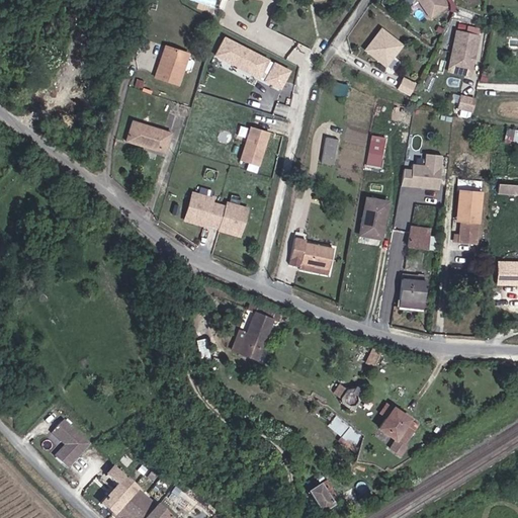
[(418,0),(421,2),(421,1),(431,18),(448,7),(443,0),(418,0)]
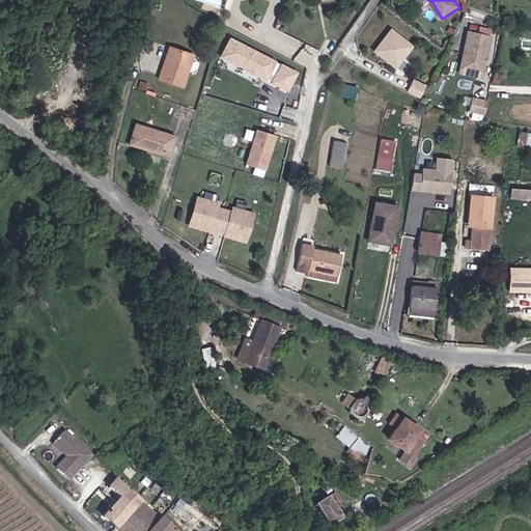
[(401,66),(418,45),(396,28),(380,50),(401,66)]
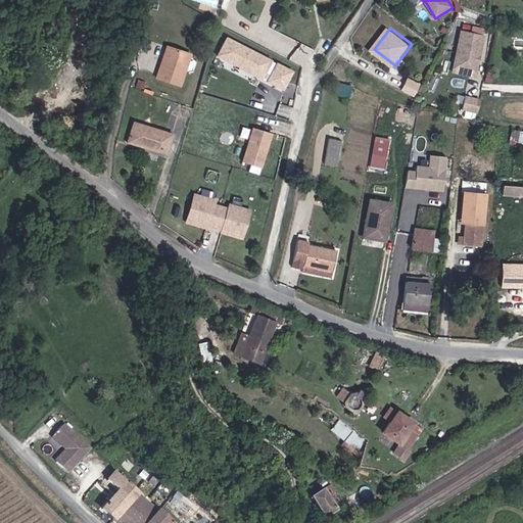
[(474,64),(474,60),(476,59),(480,39),(458,36),(453,65),(459,73),(474,76),(475,66),(474,64)]
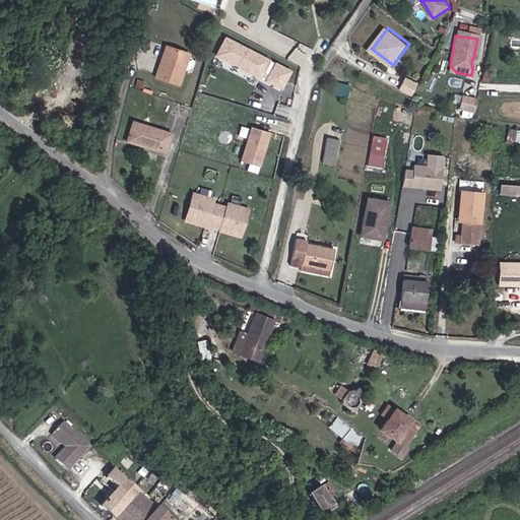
[(271,73),(277,61),(235,39),(225,56),(234,61),(235,59),(261,73),(260,74),(268,78),(268,77),(274,80),(273,81),(289,89),(299,72),(283,64),(277,76),(271,73)]
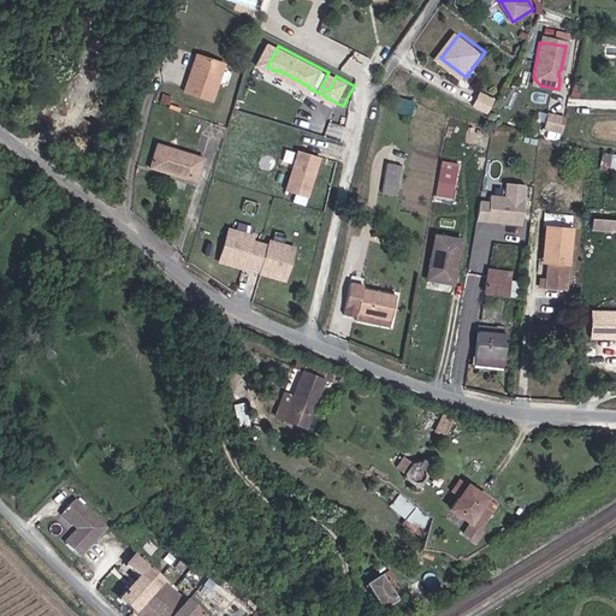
[(212,106),(224,67),(196,59),(184,96),(212,106)]
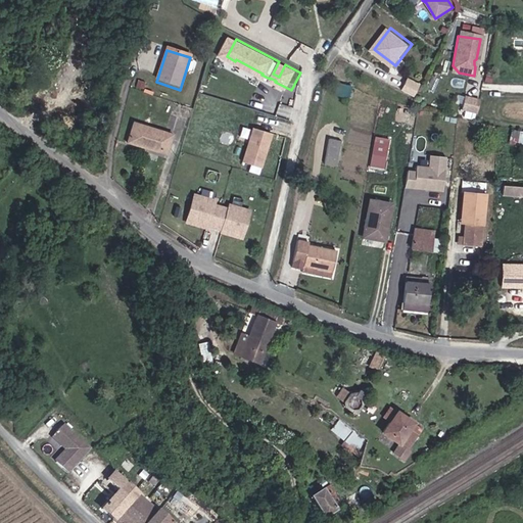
[(415,95),(421,83),(409,76),(401,89),(415,95)]
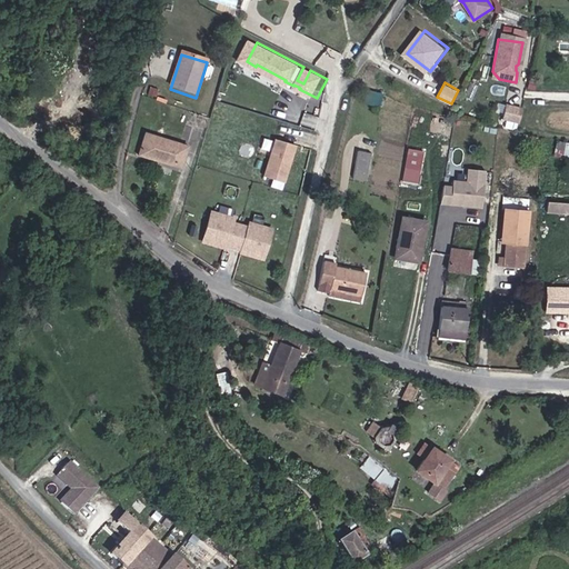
[(523,108),(506,103),(502,119),(520,123),(523,108)]
